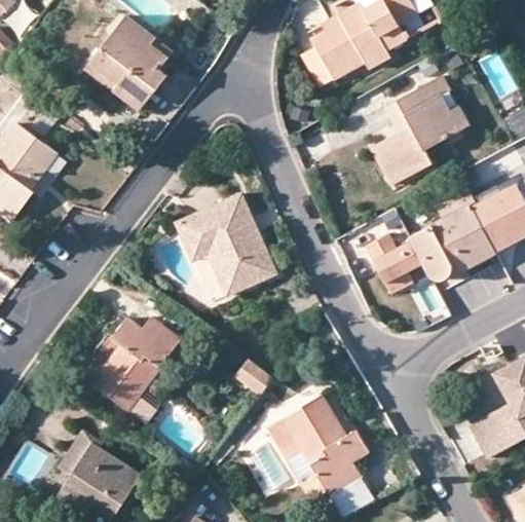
[(0,0),(0,19),(16,5),(11,0),(0,0)]
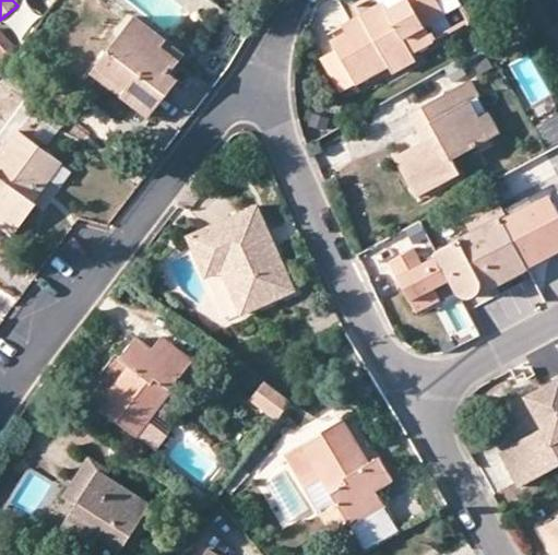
[(334,48),(354,84),(388,66),(392,72),(414,59),(410,51),(431,39),(424,24),(446,13),(438,0),(399,0),(386,8),(382,1),(341,24),(344,32),(330,39),(334,48)]
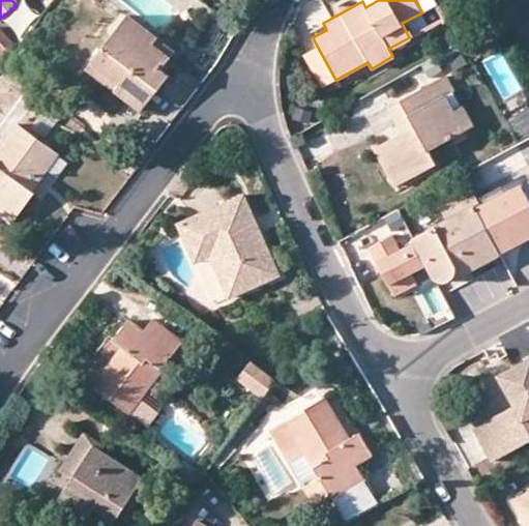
[(131,105),(158,68),(168,57),(152,45),(157,38),(126,15),(78,78),(93,90),(100,81),(131,105)]
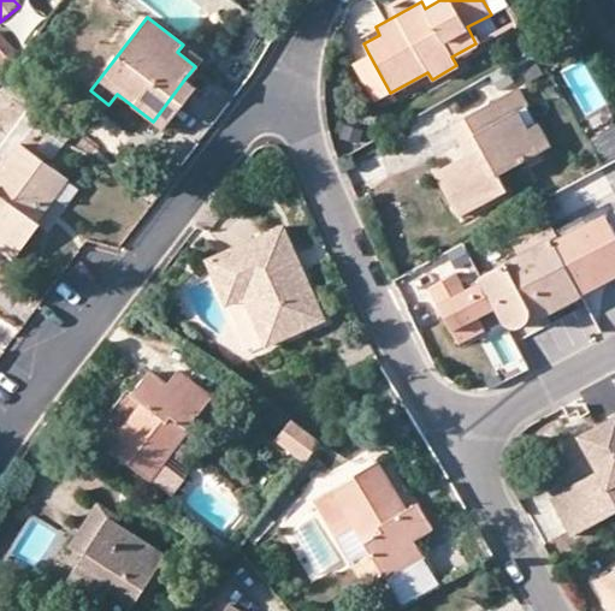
[(0,36),(0,67),(4,72),(19,59),(0,36)]
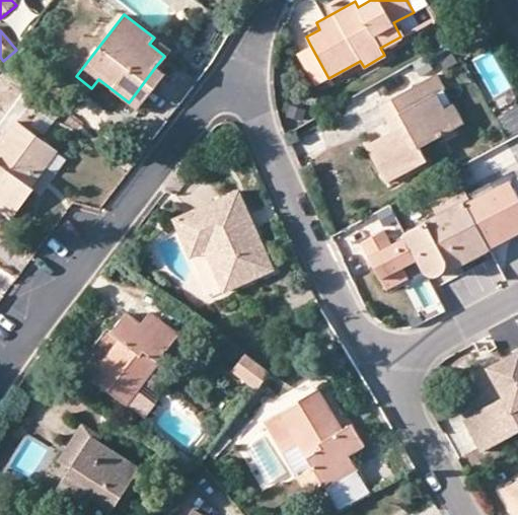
[(169,49),(154,38),(149,44),(164,56),(169,49)]
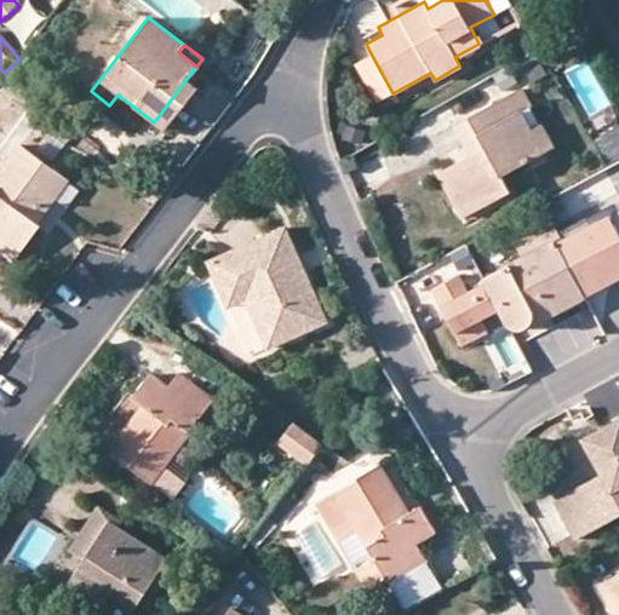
[(376,102),(393,93),(371,53),(354,63),(376,102)]
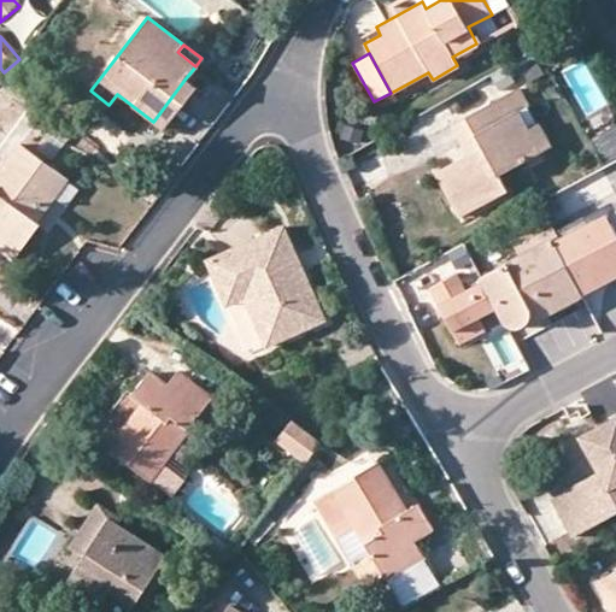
[(194,87),(185,80),(153,122),(162,129),(194,87)]
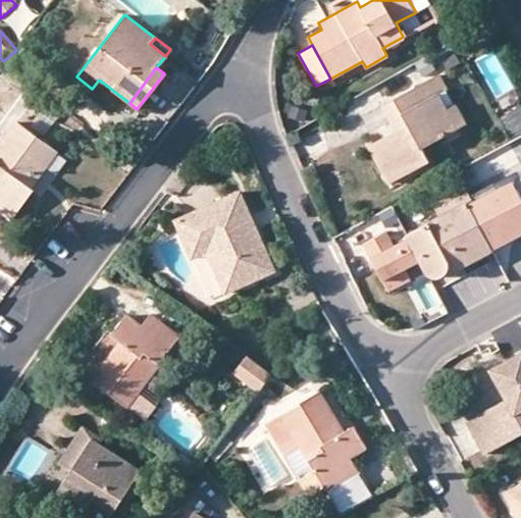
[(457,131),(446,109),(438,96),(448,91),(438,74),(394,99),(408,123),(395,131),(367,145),(388,185),(429,163),(422,149),(457,131)]
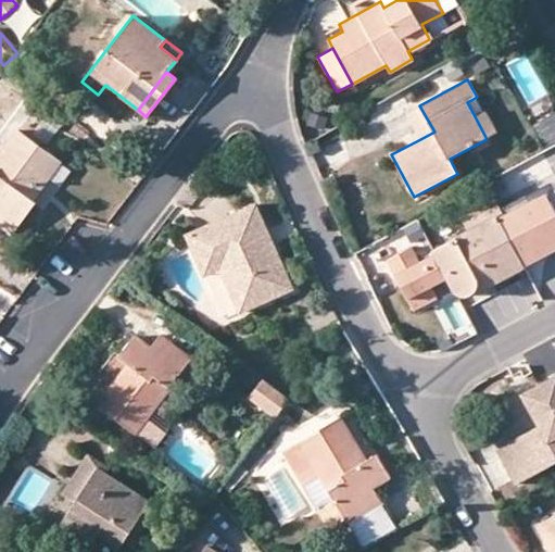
[(406,113),(420,139),(434,132),(419,105),(406,113)]
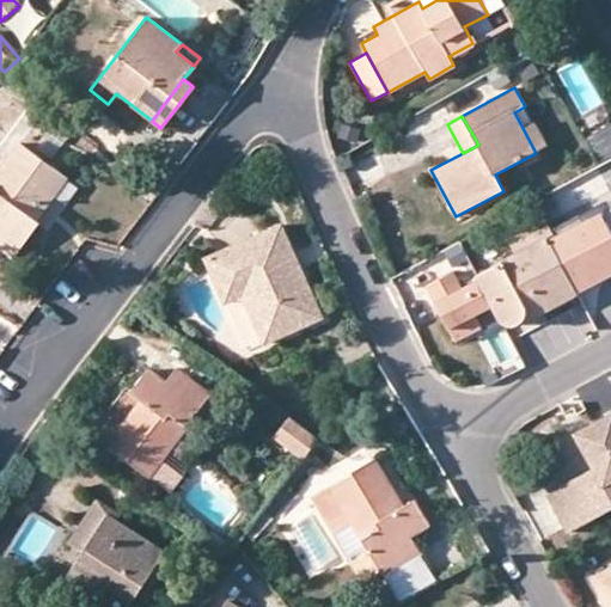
[(533,122),(523,128),(536,153),(547,147),(533,122)]
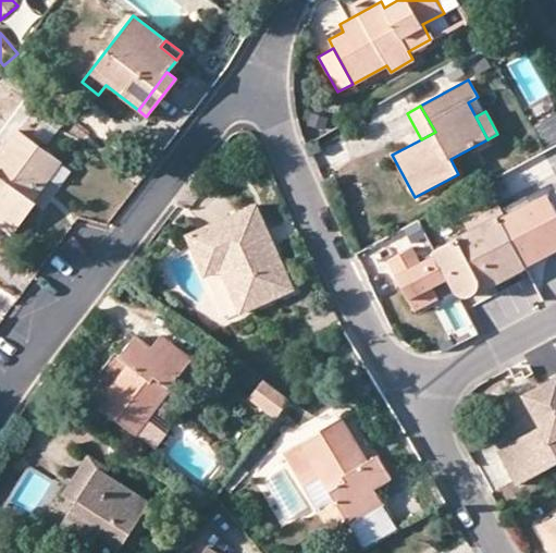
[(547,146),(555,142),(555,115),(536,126),(547,146)]
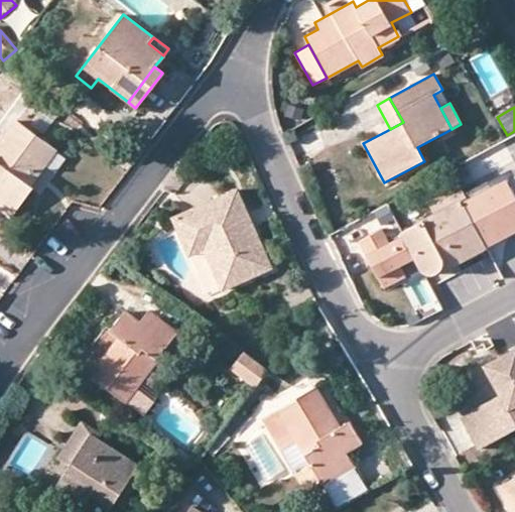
[(31,188),(26,184),(52,150),(13,121),(0,137),(0,210),(9,218),(31,188)]
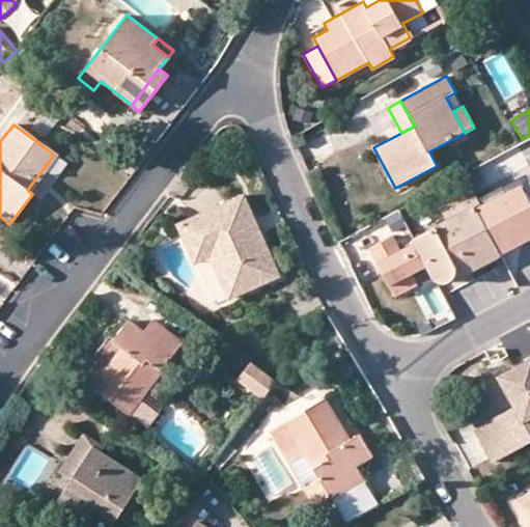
[(529,163),(515,170),(524,187),(529,184),(529,163)]
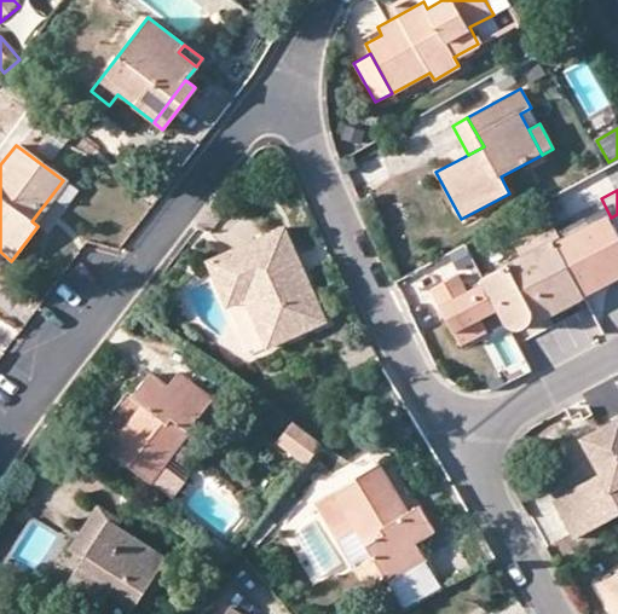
[(617,230),(611,218),(558,245),(583,294),(587,299),(617,282),(617,230)]
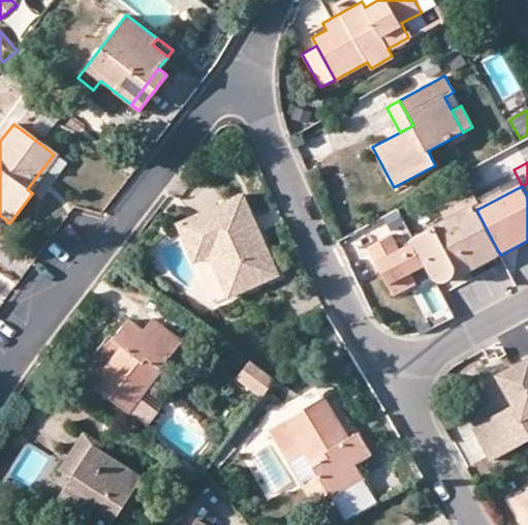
[(456,276),(457,272),(498,251),(476,210),(476,209),(480,206),(473,192),(439,210),(447,223),(413,242),(414,244),(428,268),(435,281),(438,283),(444,284),(451,283),(453,281),(455,278),(456,276)]
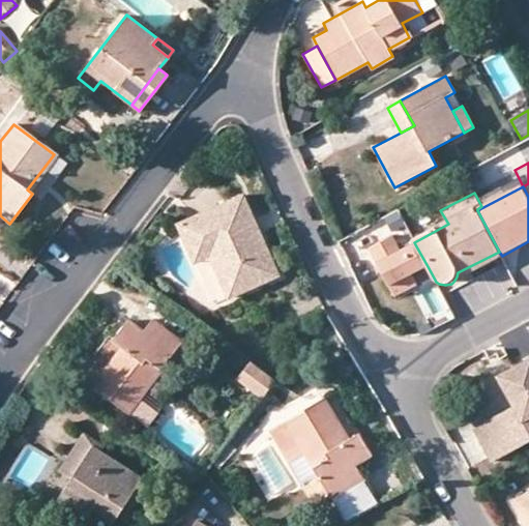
[(190,216),(208,255),(228,296),(277,273),(240,194),(190,216)]
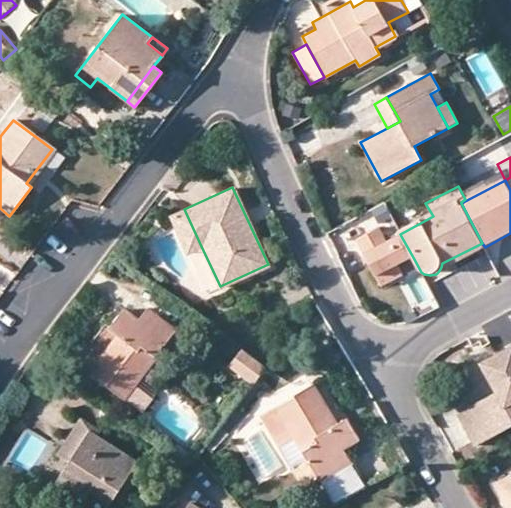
[(187,253),(201,246),(184,209),(170,216),(187,253)]
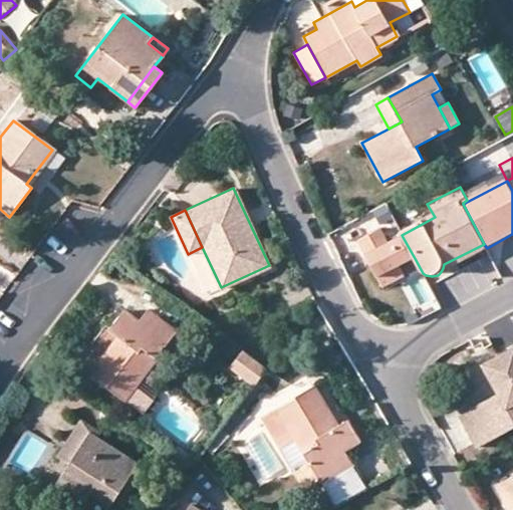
[(389,244),(381,230),(359,242),(386,290),(407,278),(401,267),(416,260),(403,237),(389,244)]
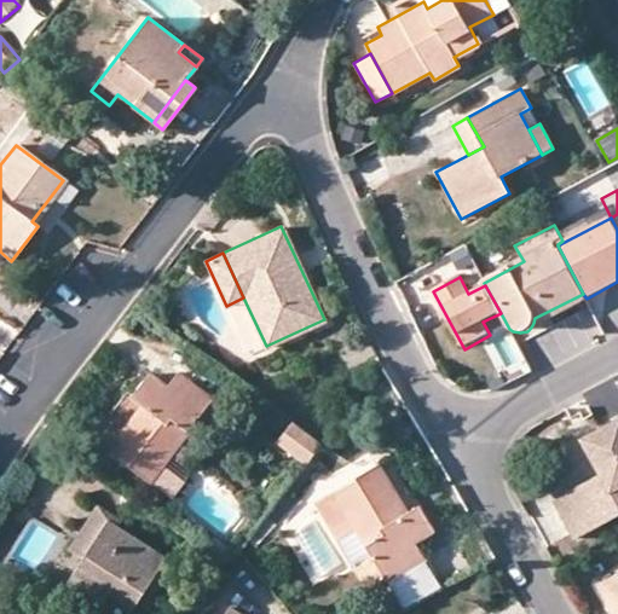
[(530,329),(587,299),(583,294),(535,318),(533,323),(532,325),(530,329)]
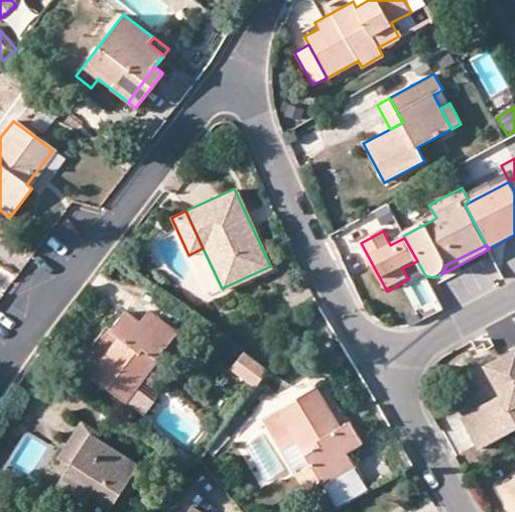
[(148,309),(138,323),(143,326),(153,312),(148,309)]
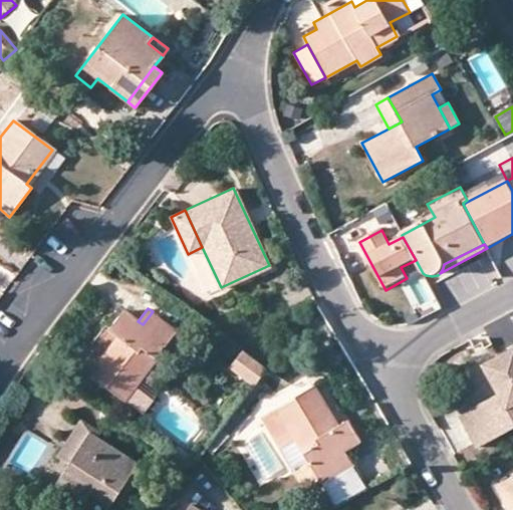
[(143,324),(138,321),(123,309),(107,329),(117,337),(89,373),(122,401),(178,331),(153,311),(143,324)]
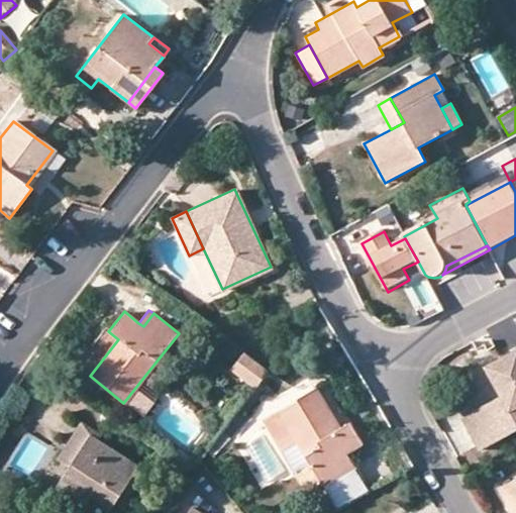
[(515,349),(499,360),(502,365),(487,373),(500,396),(460,418),(479,451),(515,430),(515,349)]
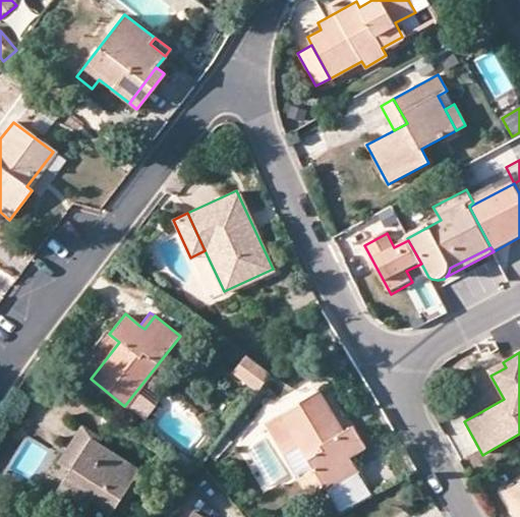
[(270,376),(245,356),(232,374),(256,393),(270,376)]
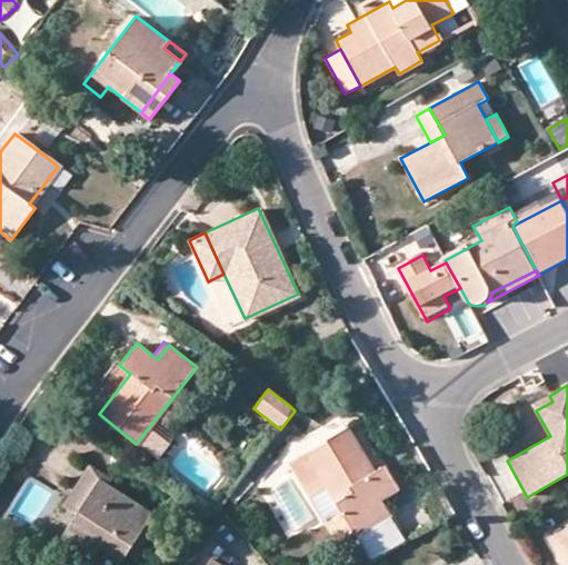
[(552,402),(549,396),(534,405),(536,410),(552,402)]
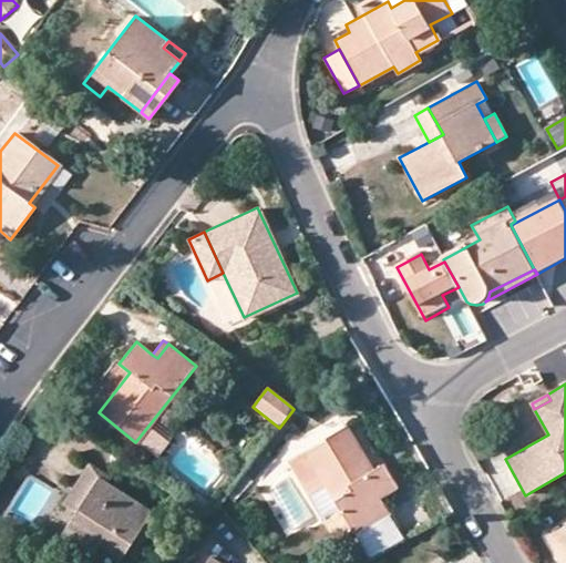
[(371,501),(380,497),(395,487),(382,463),(371,470),(346,427),(305,450),(318,473),(341,513),(351,530),(352,533),(381,517),(371,501)]
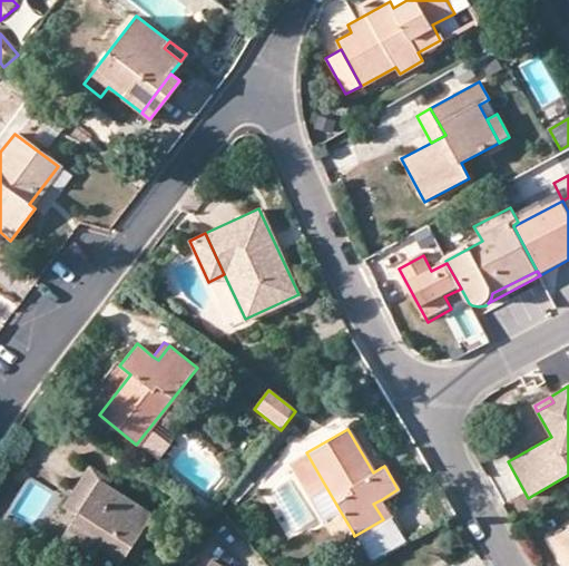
[(303,485),(320,476),(306,452),(290,461),(303,485)]
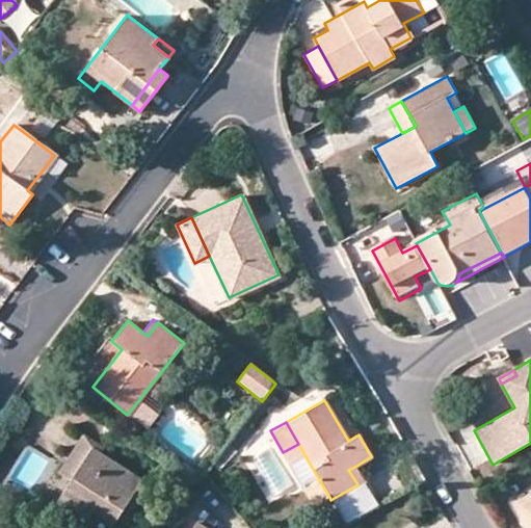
[(56,472),(70,480),(91,447),(100,452),(104,446),(83,432),(56,472)]
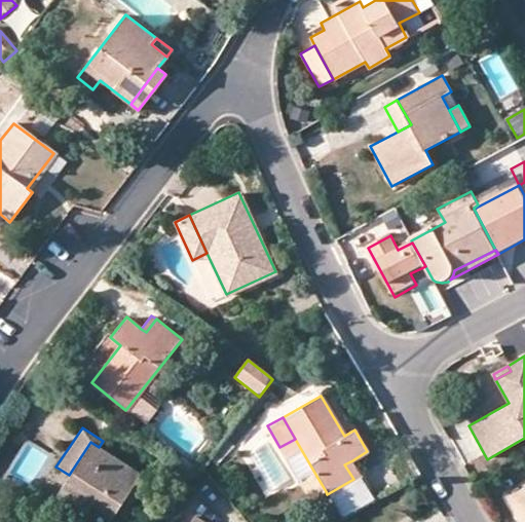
[(63,484),(98,508),(113,518),(117,512),(126,518),(143,494),(132,487),(141,475),(99,447),(90,442),(69,475),(63,484)]
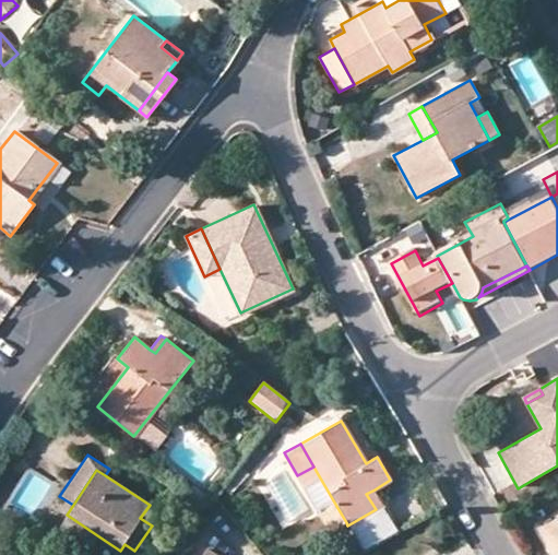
[(383,505),(375,489),(366,494),(376,509),(383,505)]
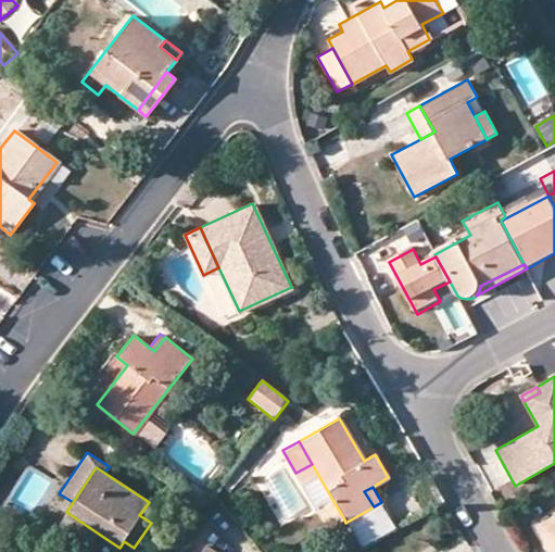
[(327,529),(344,519),(335,503),(318,513),(327,529)]
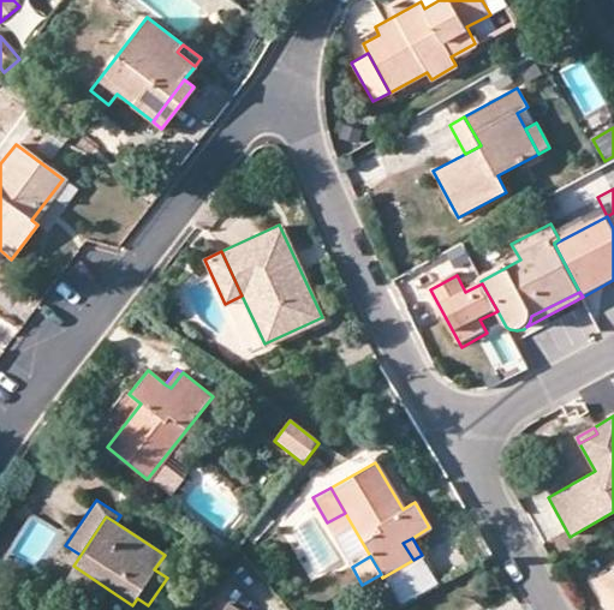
[(103,609),(114,593),(73,566),(59,587),(93,609),(103,609)]
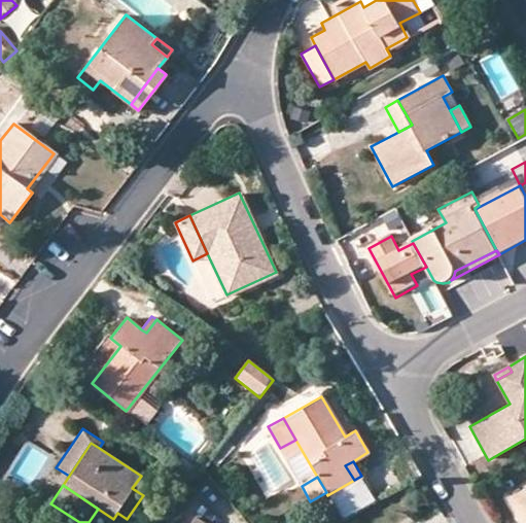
[(525,485),(506,496),(520,522),(525,519),(525,485)]
